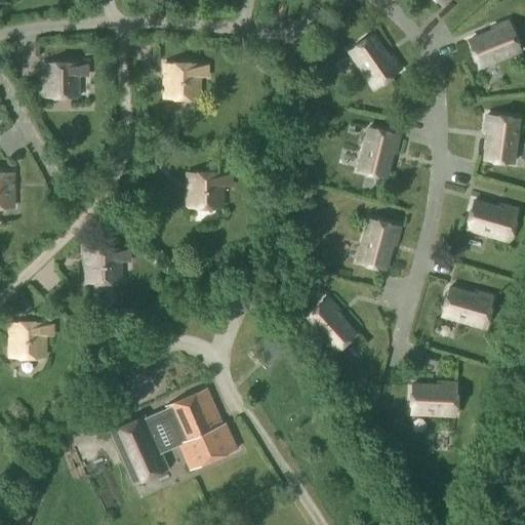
[(479,68),(520,51),(509,22),(491,29),(492,32),(469,42),(479,68)]
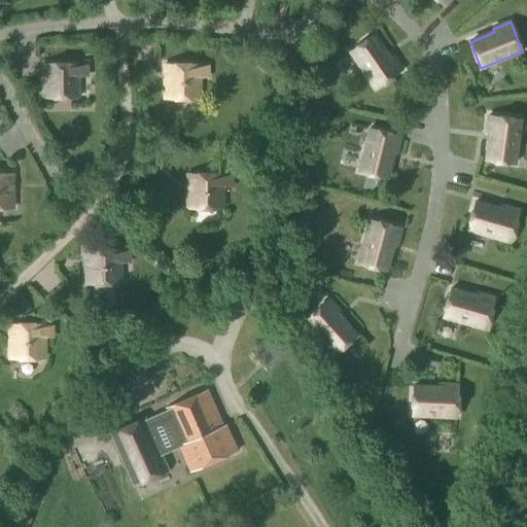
[(387,57),(373,36),(350,53),(376,89),(400,71),(390,56),(387,57)]
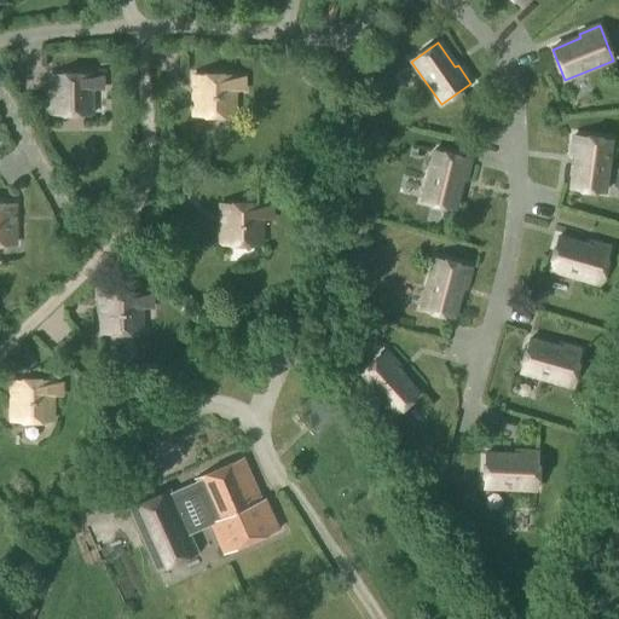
[(52,115),(92,115),(91,75),(51,75),(52,115)]
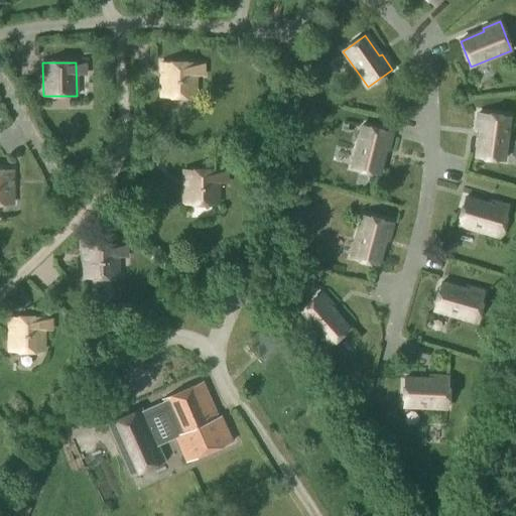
[(161,98),(195,98),(195,65),(161,65),(161,98)]
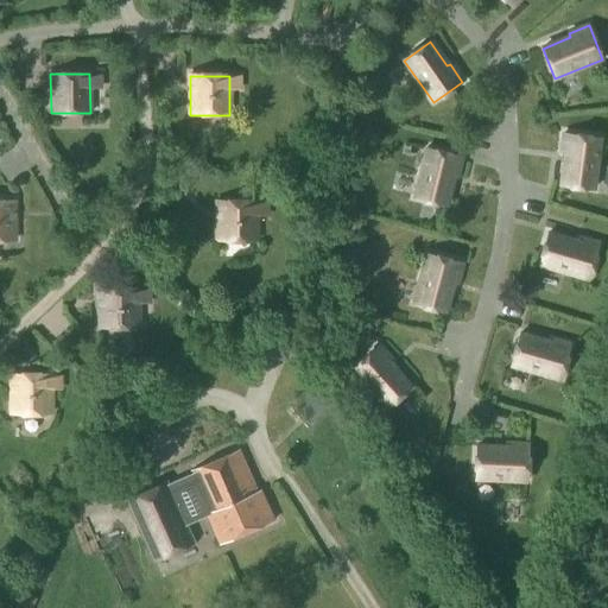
[(593,190),(599,138),(563,134),(561,156),(564,156),(561,185),(593,190)]
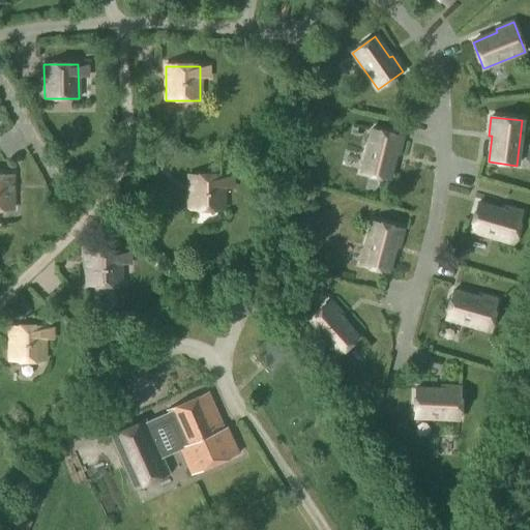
[(398,155),(403,137),(372,128),(361,173),(388,179),(394,154),(398,155)]
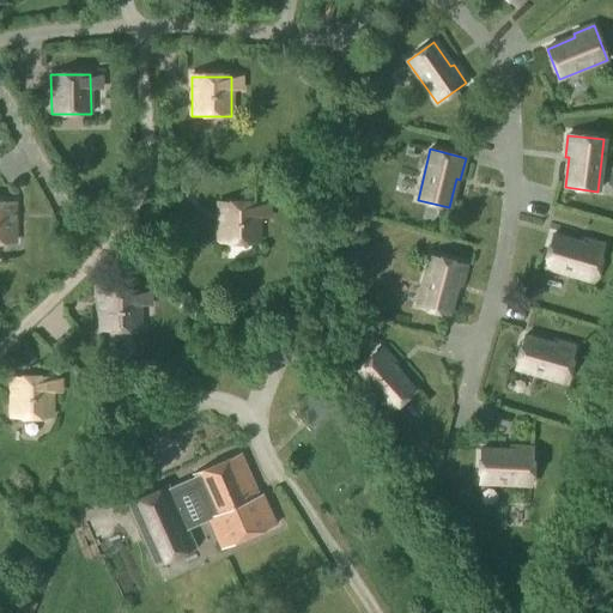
[(0,243),(17,243),(17,204),(0,204),(0,243)]
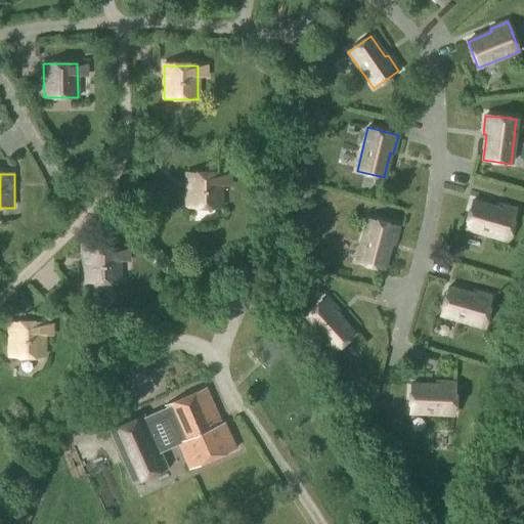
[(221,208),(221,174),(187,174),(187,208),(221,208)]
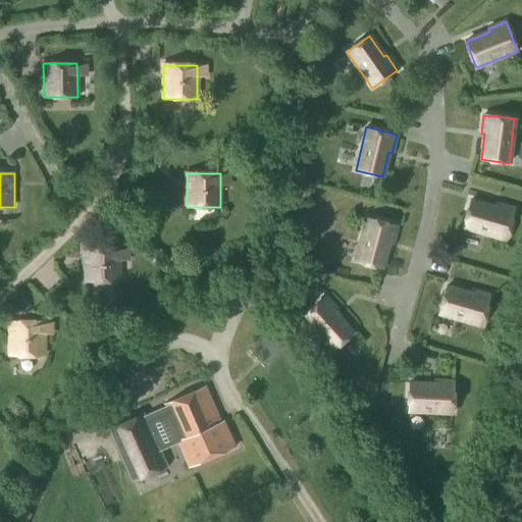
[(494,208),(470,201),(463,227),(505,240),(514,210),(496,205),(494,208)]
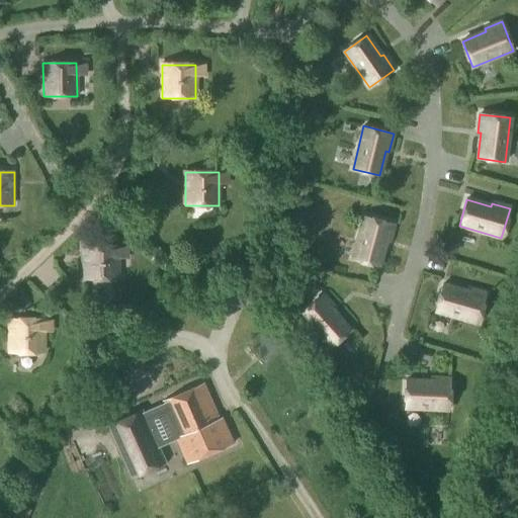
[(389,242),(394,225),(363,217),(352,259),(379,266),(385,241),(389,242)]
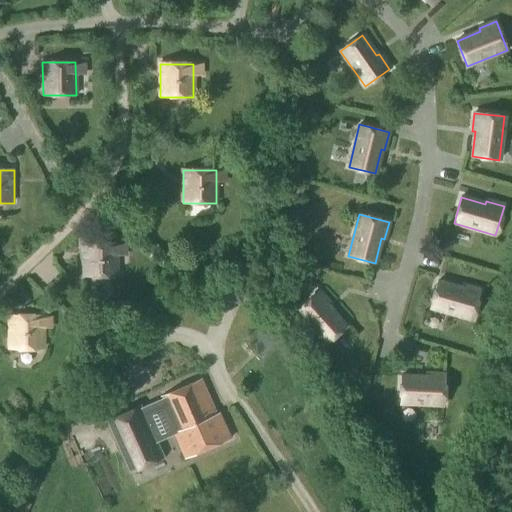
[(84,277),(117,277),(117,243),(83,244),(84,277)]
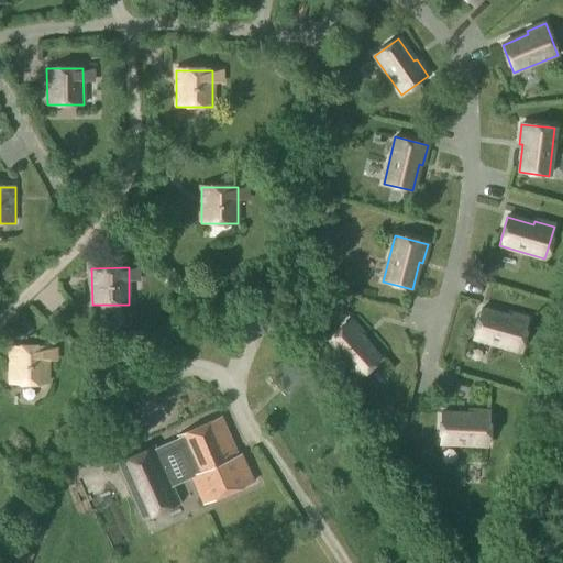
[(507,319),(481,311),(473,340),(519,353),(528,320),(508,316),(507,319)]
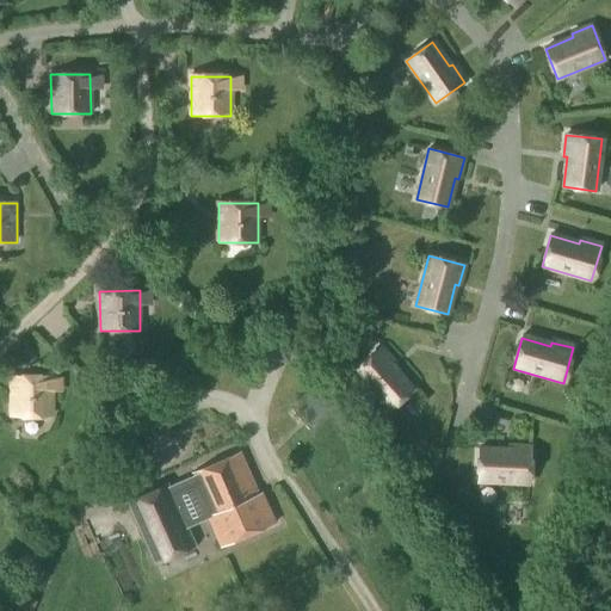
[(388,411),(412,389),(393,366),(395,364),(381,347),(353,371),(388,411)]
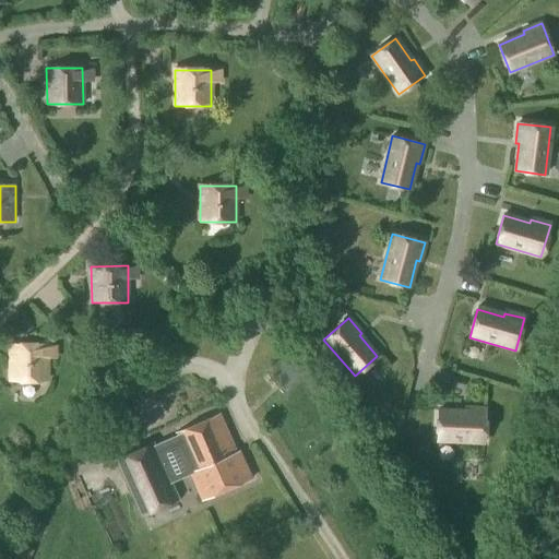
[(47,382),(47,345),(10,345),(10,382),(47,382)]
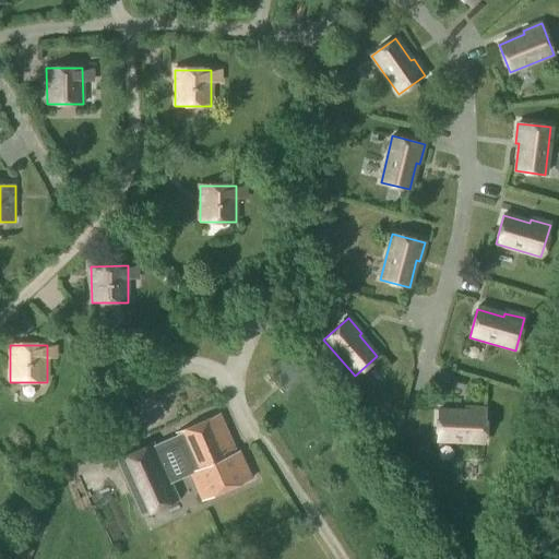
[(143,411),(166,400),(154,375),(132,384),(143,411)]
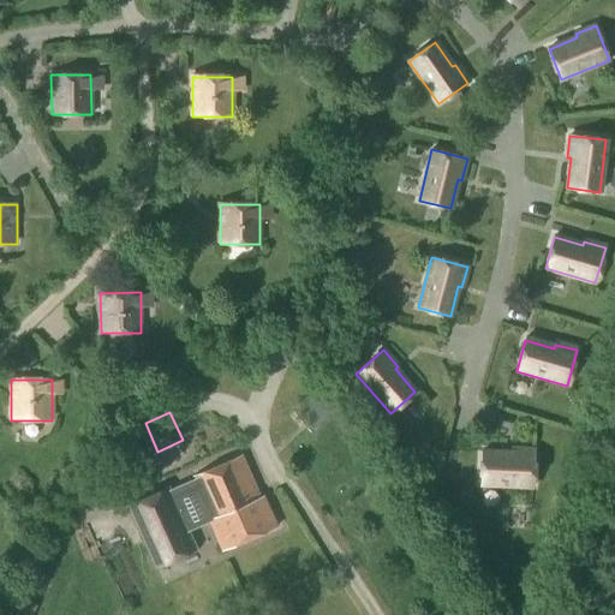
[(532,487),(533,451),(512,449),(512,453),(482,452),(481,484),(532,487)]
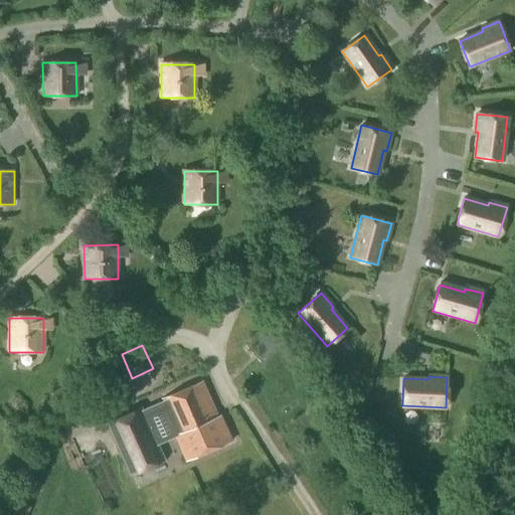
[(185,461),(231,441),(219,415),(216,416),(201,382),(162,399),(163,402),(142,411),(140,408),(107,423),(130,475),(163,461),(156,444),(174,436),(185,461)]
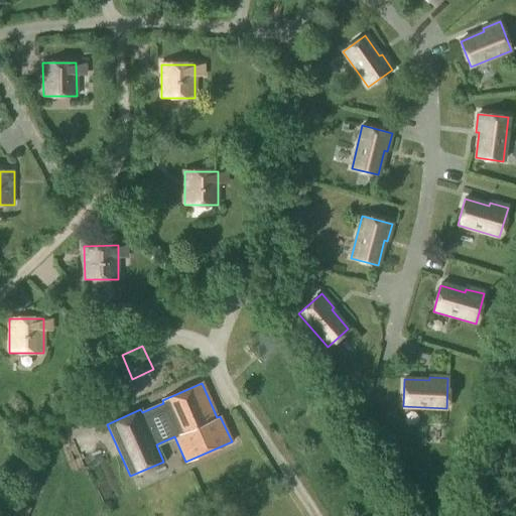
[(74,414),(65,408),(59,416),(69,421),(74,414)]
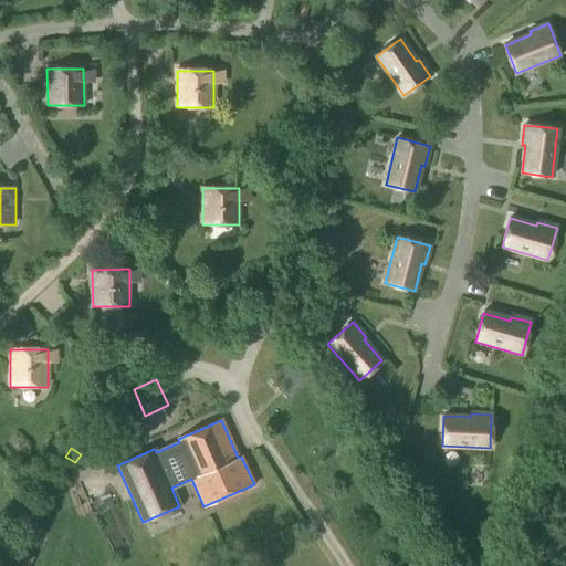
[(19,552),(12,565),(30,565),(34,557),(20,552),(20,551),(19,552)]
